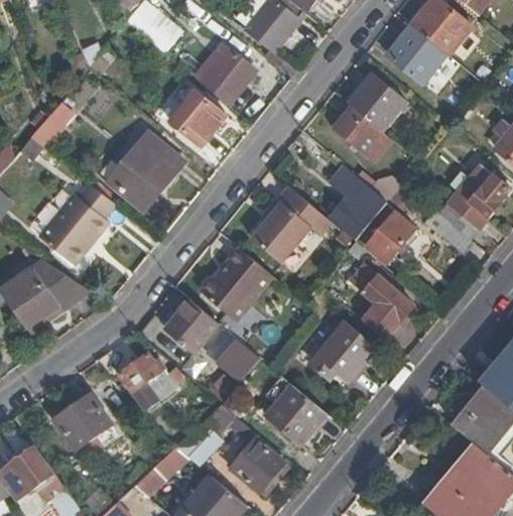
[(166,0),(185,15),(196,3),(191,0),(166,0)]
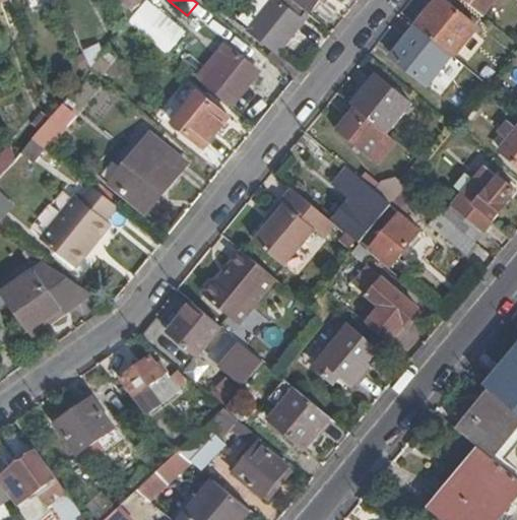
[(274,54),(306,13),(288,0),(271,0),(247,31),(272,52),(274,54)]
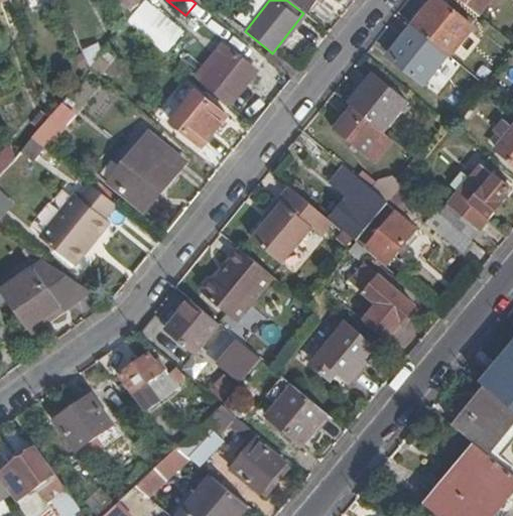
[(314,0),(291,0),(305,11),(314,0)]
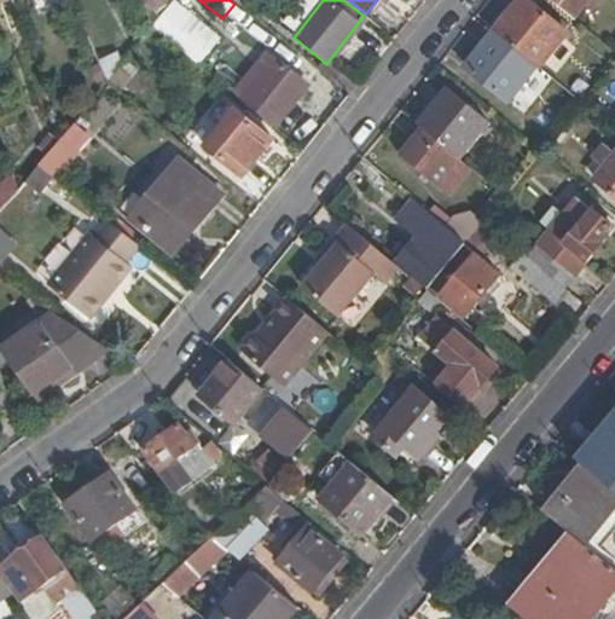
[(534,67),(538,69),(566,34),(526,0),(520,0),(493,32),(534,67)]
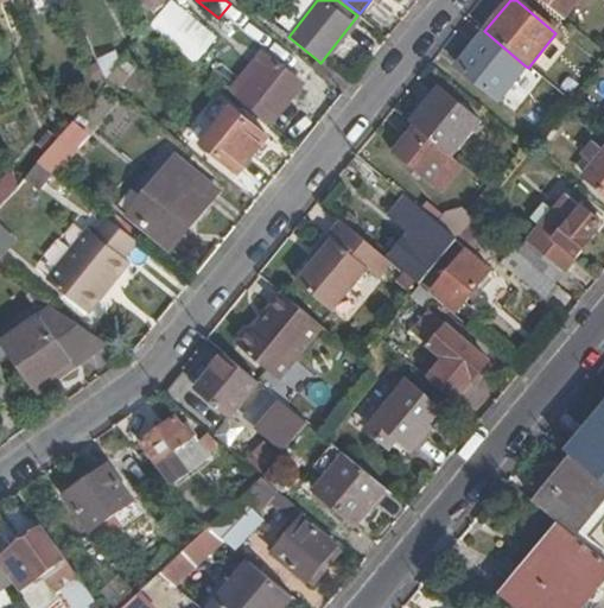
[(546,5),(561,18),(574,0),(542,0),(548,4),(546,5)]
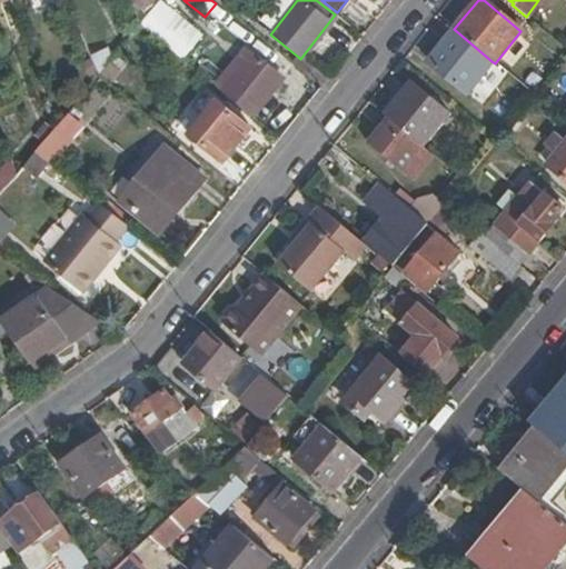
[(155,2),(139,29),(190,58),(206,30),(155,2)]
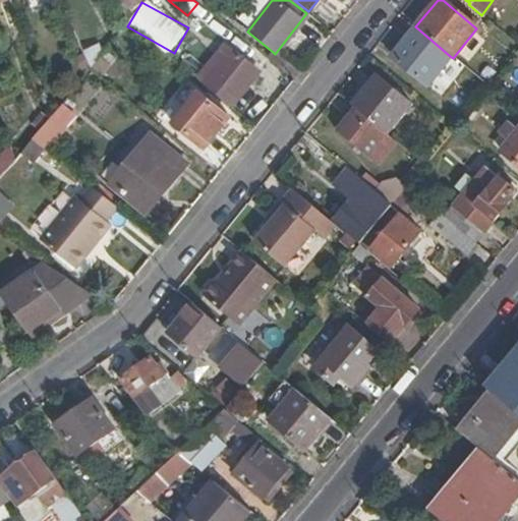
[(67,22),(81,52),(97,44),(82,16),(67,22)]
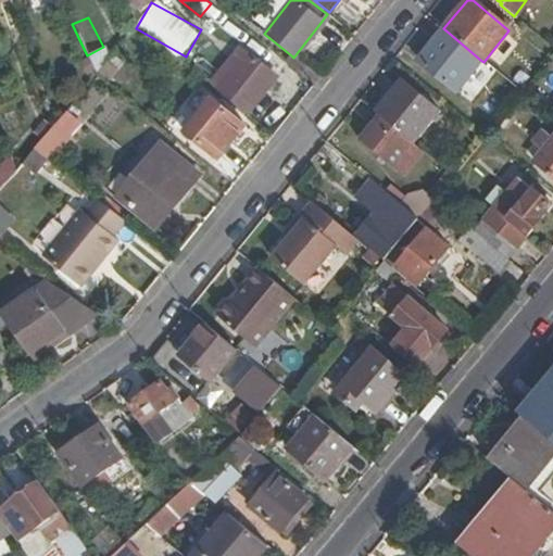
[(480,60),(443,28),(416,61),(454,91),(480,60)]
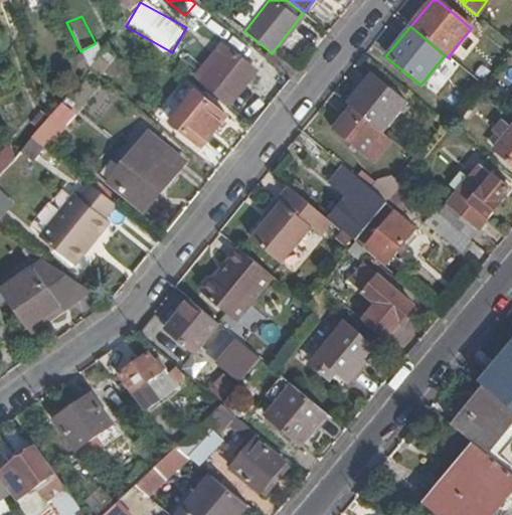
[(226,50),(200,81),(226,103),(252,71),(226,50)]
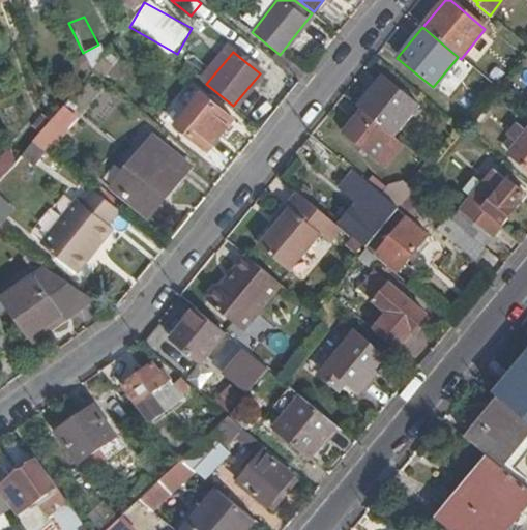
[(83,53),(74,57),(81,71),(90,67),(83,53)]
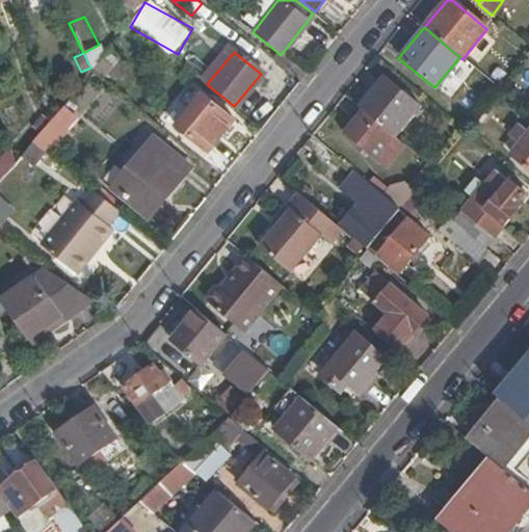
[(360,108),(364,112),(394,137),(418,107),(384,79),(360,108)]
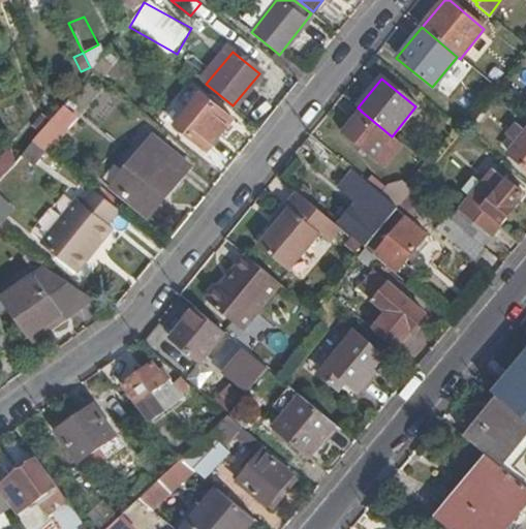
[(214,129),(224,115),(200,95),(176,127),(207,152),(220,135),(214,129)]
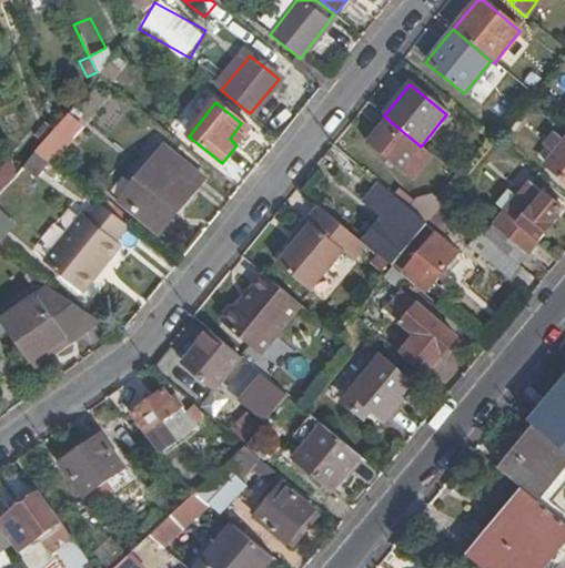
[(389,120),(369,142),(411,179),(432,155),(421,146),(389,120)]
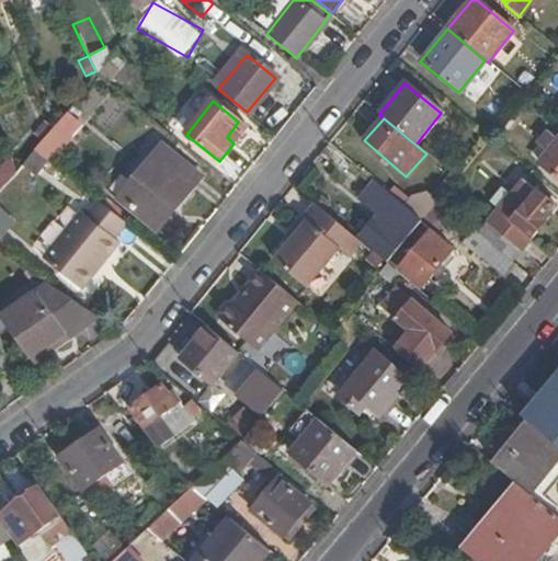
[(32,135),(41,141),(42,139),(52,128),(44,122),(32,135)]
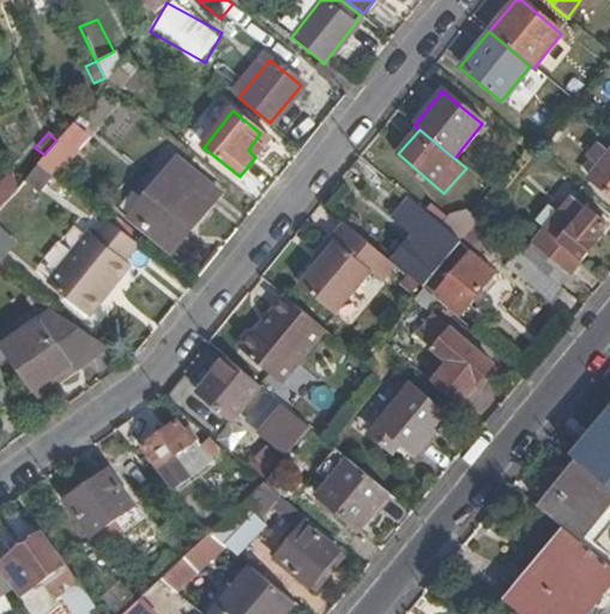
[(269,140),(260,133),(248,150),(255,157),(269,140)]
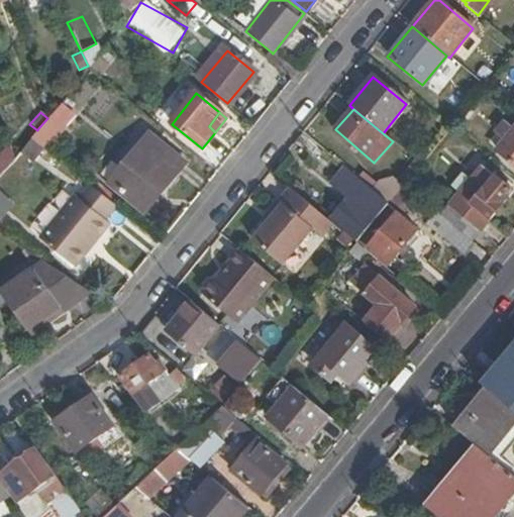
[(513,128),(513,129),(506,121),(491,138),(499,145),(496,150),(513,166),(513,128)]
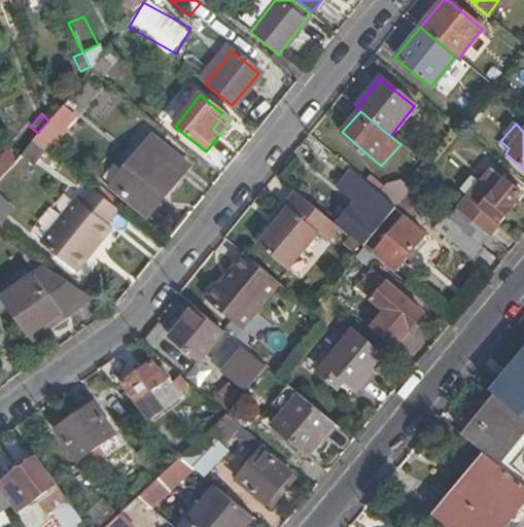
[(38,133),(32,141),(41,148),(48,139),(39,131),(38,133)]
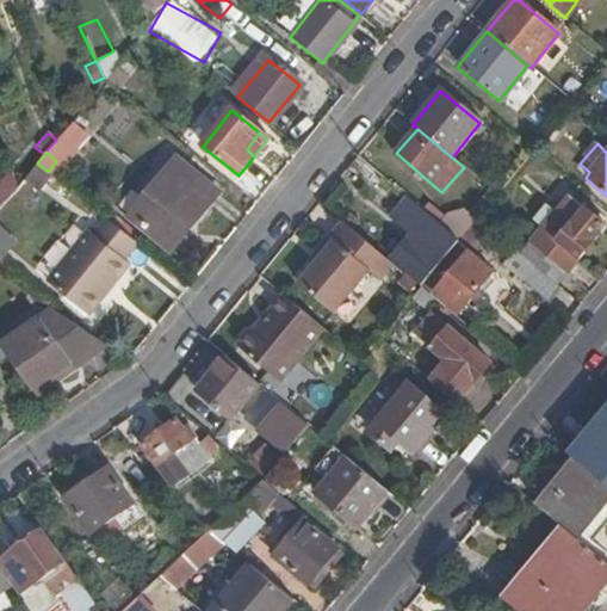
[(217,192),(174,158),(127,218),(167,253),(217,192)]
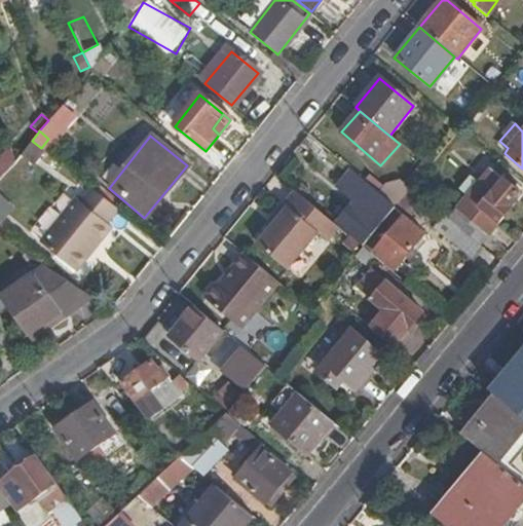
[(32,141),(23,152),(37,163),(46,153),(41,148),(32,141)]
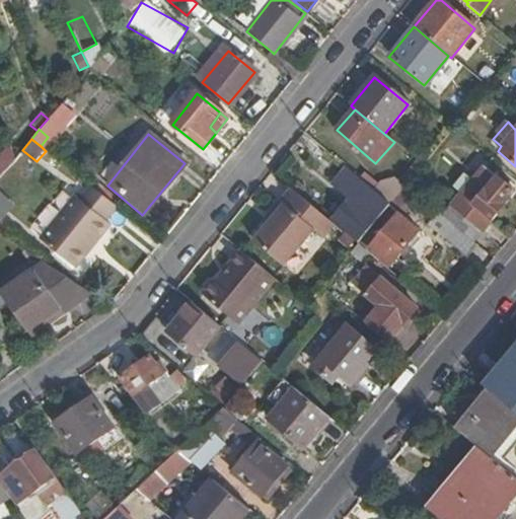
[(367,187),(356,177),(352,173),(343,166),(317,144),(309,154),(327,169),(334,170),(361,195),(367,187)]
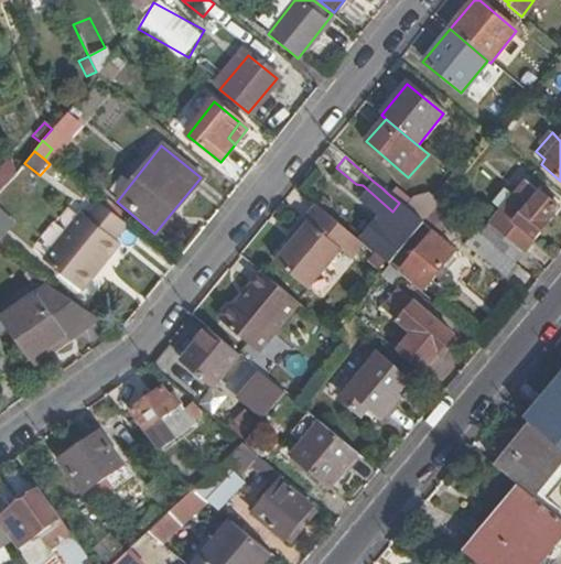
[(3,170),(0,174),(0,192),(13,176),(3,170)]
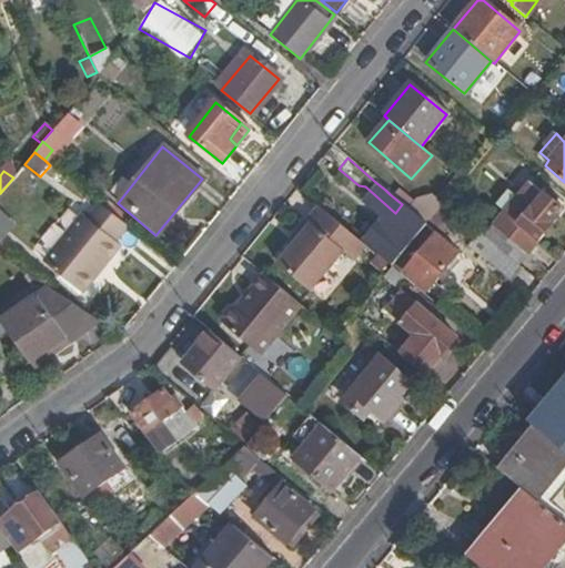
[(375,182),(385,190),(392,181),(383,172),(375,182)]
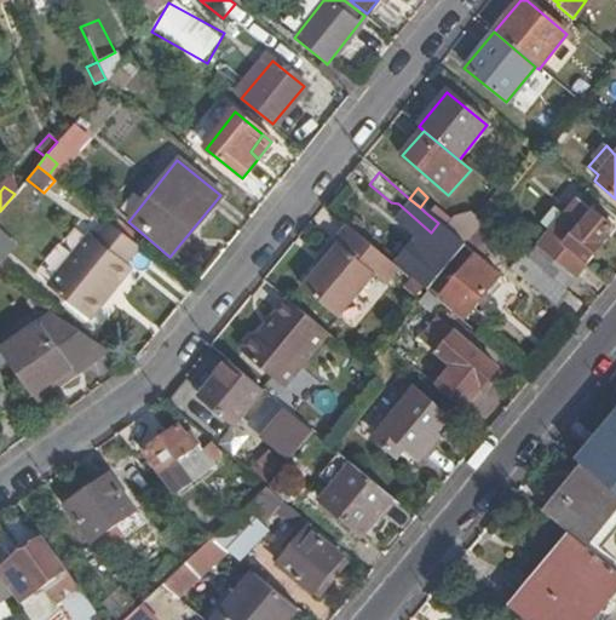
[(529,259),(545,271),(564,288),(612,230),(577,199),(529,259)]
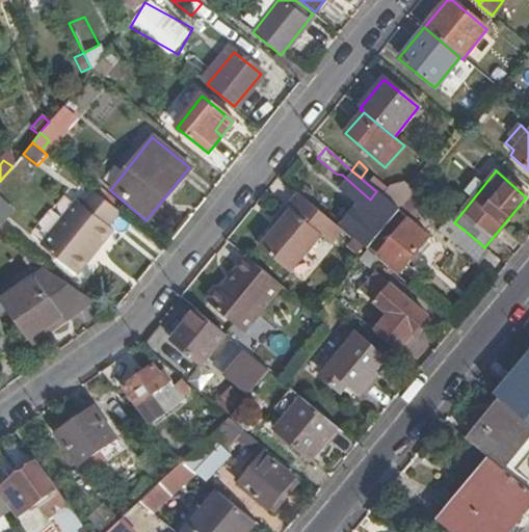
[(398,210),(410,196),(399,188),(395,193),(372,174),(365,182),(376,191),(385,197),(398,210)]
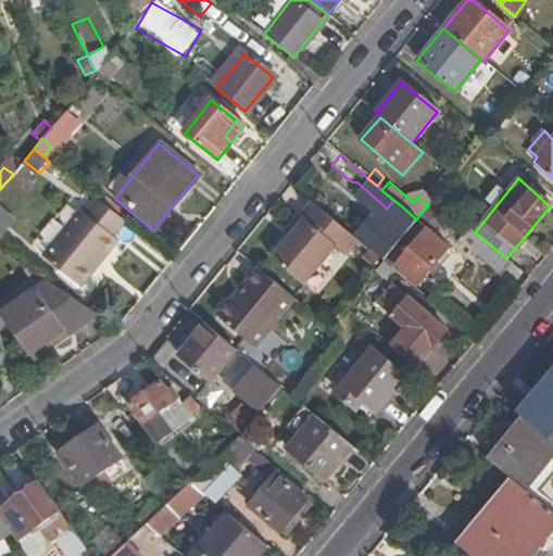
[(382,261),(392,269),(394,267),(416,286),(448,249),(429,234),(449,211),(434,198),(428,205),(416,219),(382,261)]
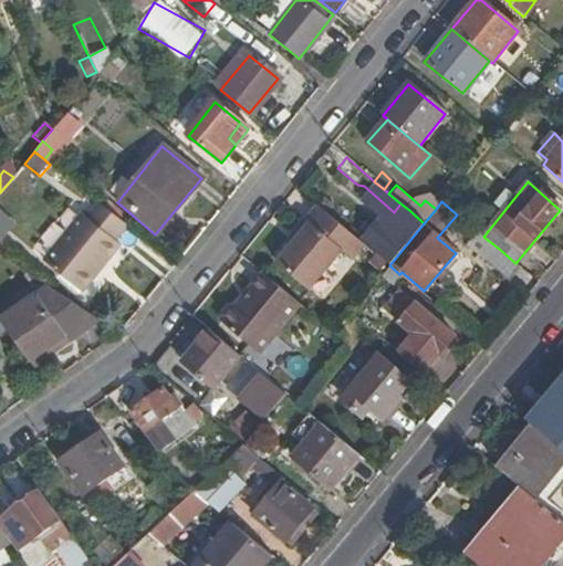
[(111,248),(127,227),(98,203),(86,218),(82,213),(41,263),(81,295),(95,278),(89,272),(101,259),(106,264),(116,252),(111,248)]
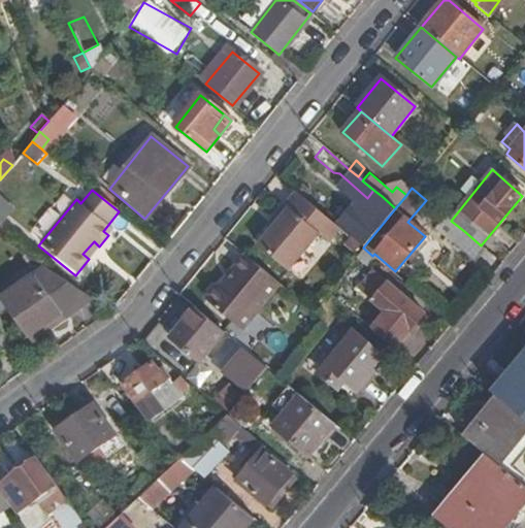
[(269,230),(257,245),(288,271),(319,233),(328,240),(338,227),(296,191),(265,227),(269,230)]
